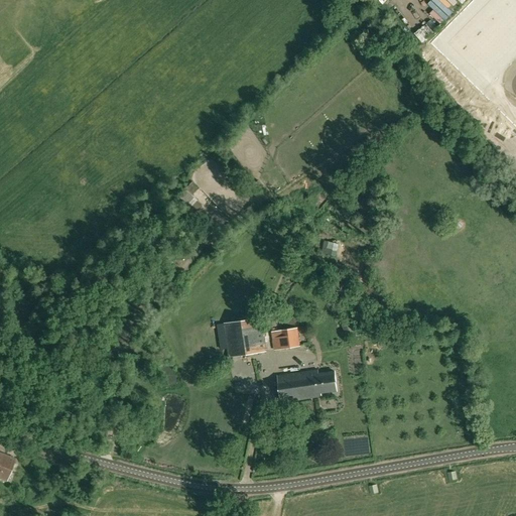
[(515,0),(470,0),(429,41),(515,127),(515,0)]
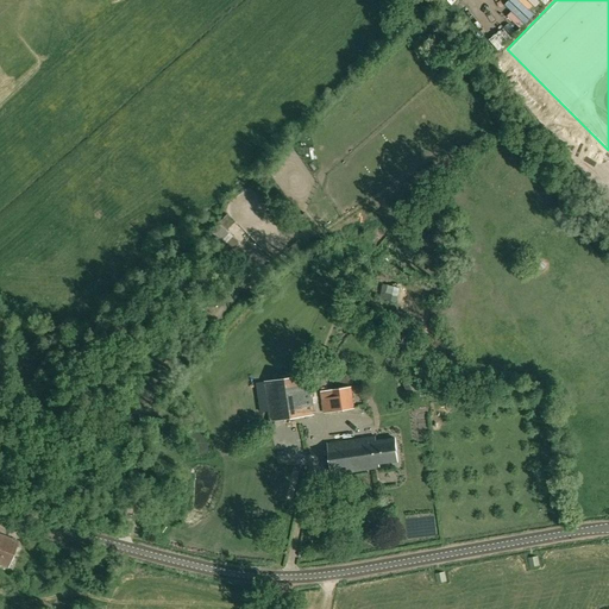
[(387,286),(383,300),(395,302),(399,288),(387,286)]
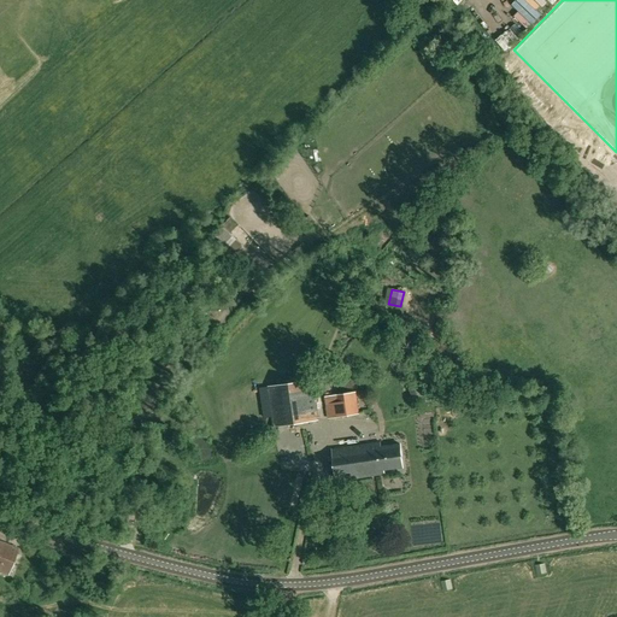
[(316,421),(310,381),(268,387),(274,427),(316,421)]
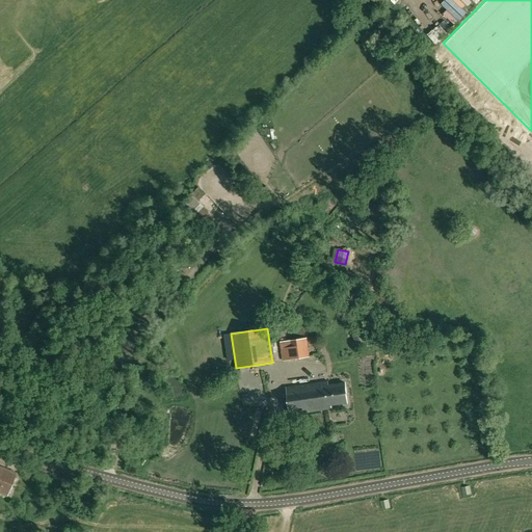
[(280,342),(283,362),(310,357),(307,338),(280,342)]
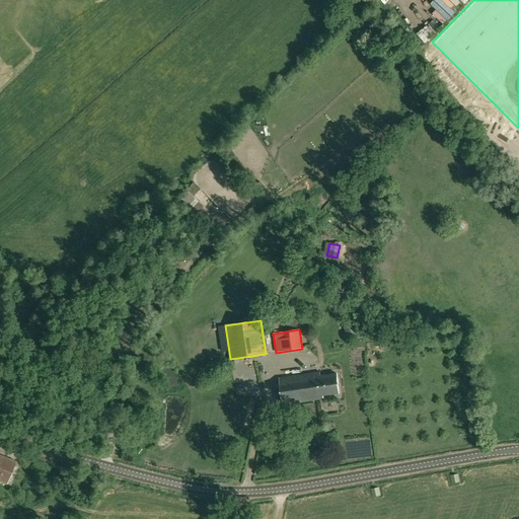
[(283,405),(323,399),(323,396),(339,393),(337,374),(320,376),(320,372),(280,378),(283,405)]
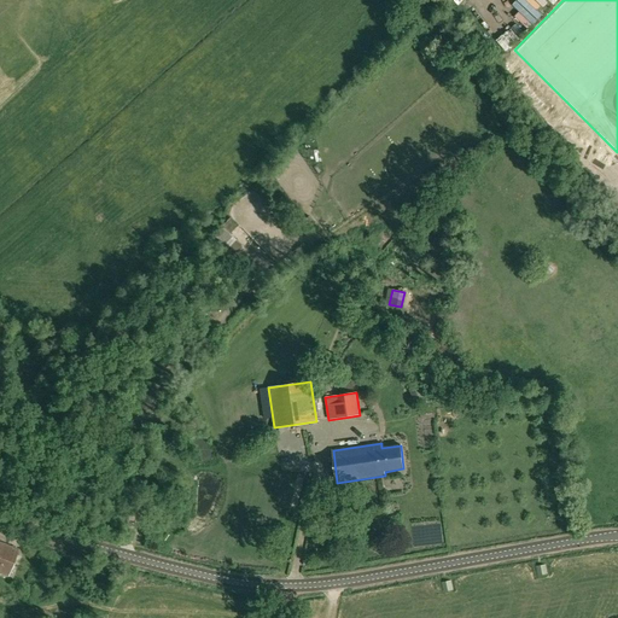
[(0,542),(0,571),(9,575),(18,551),(0,542)]
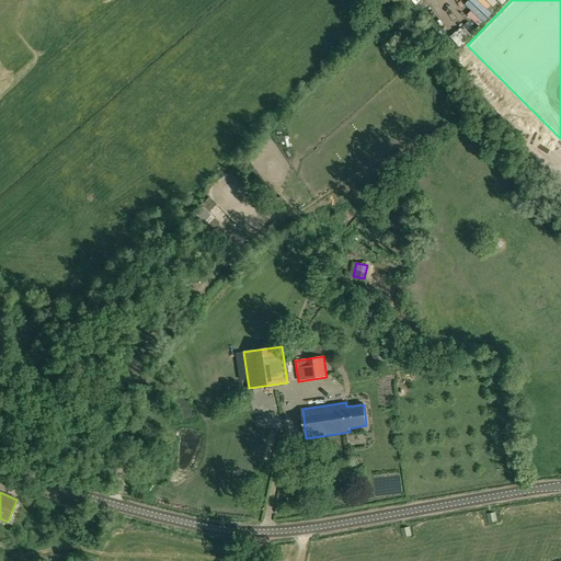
[(495,513),(487,515),(488,524),(497,522),(495,513)]
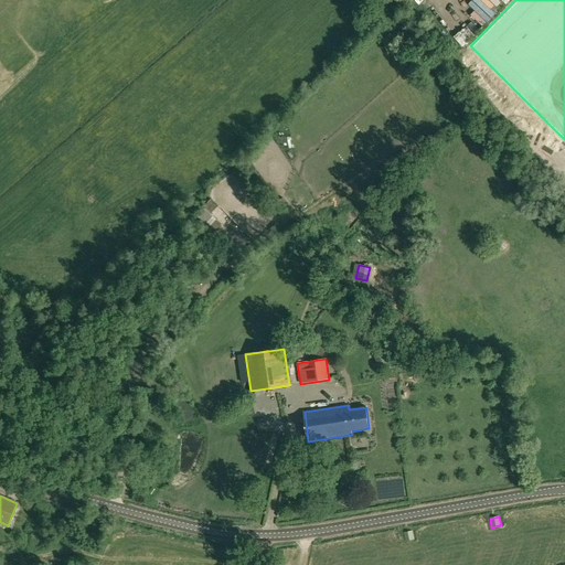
[(412,531),(403,533),(405,542),(414,540),(412,531)]
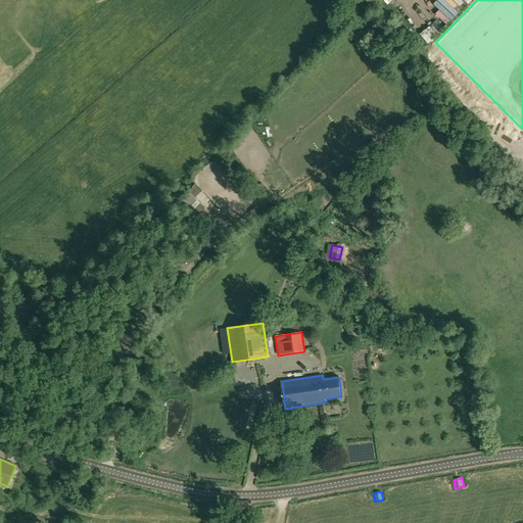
All buildings are outlined.
